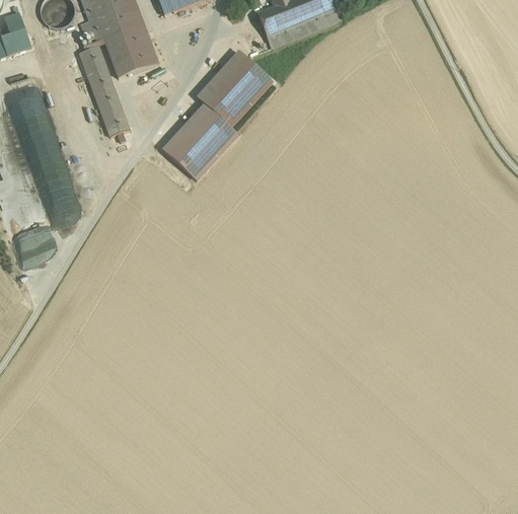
[(73,16),(74,9),(73,3),(71,0),(43,0),(41,3),(40,10),(41,16),(45,22),(51,25),(57,27),(64,25),(69,22),(73,16)]
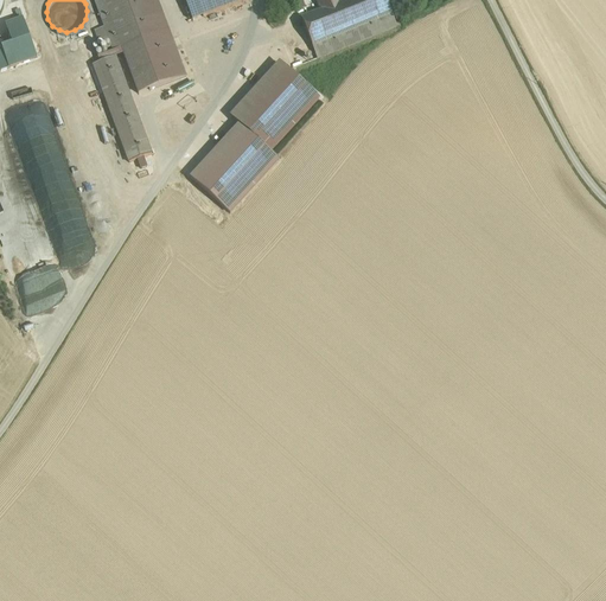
[(94,0),(103,23),(108,34),(112,46),(120,43),(168,25),(158,0),(94,0)]
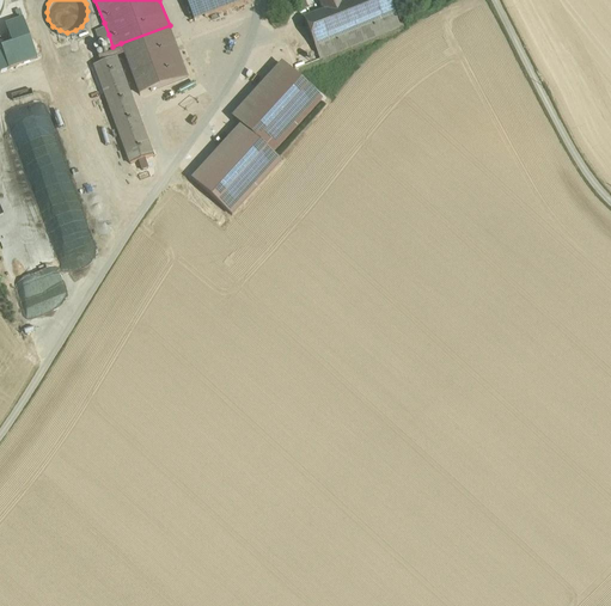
[(187,0),(193,16),(233,0),(187,0)]
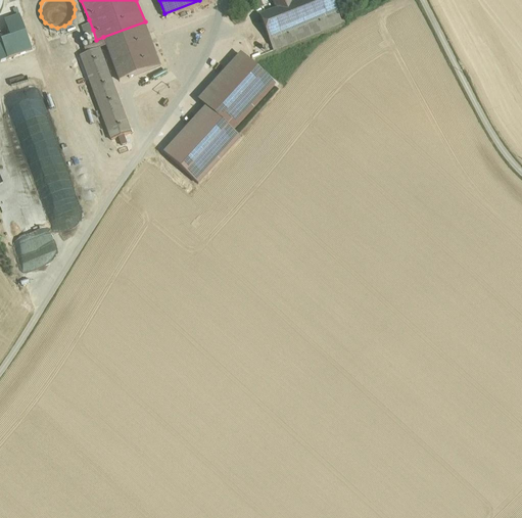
[(273,0),(275,4),(258,11),(273,46),(340,18),(333,0),(273,0)]
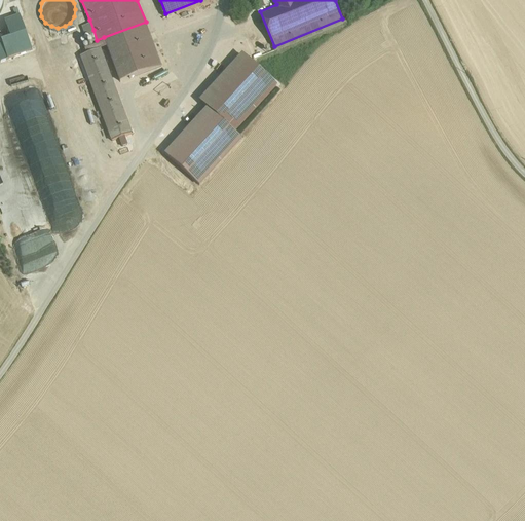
[(20,12),(3,17),(9,35),(26,30),(20,12)]
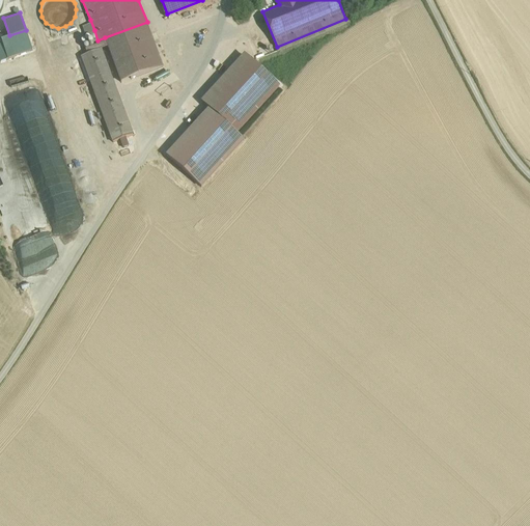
[(90,20),(83,23),(86,33),(94,30),(90,20)]
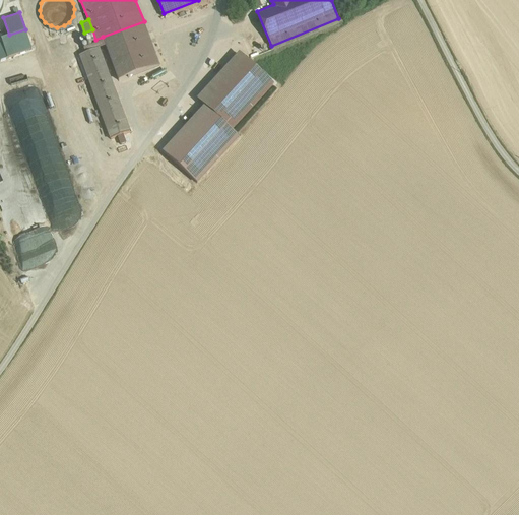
[(144,21),(103,37),(118,76),(158,61),(144,21)]
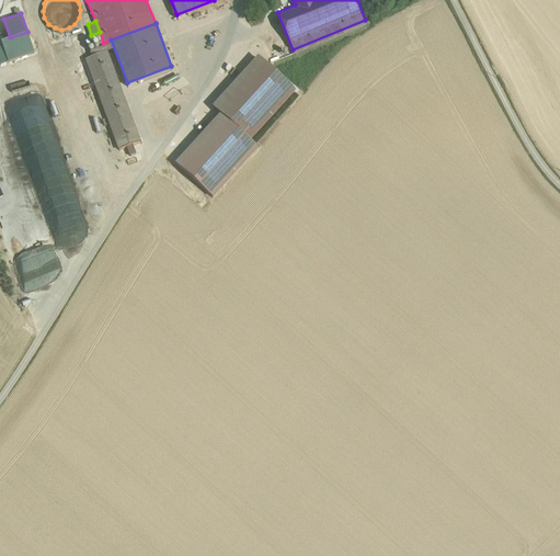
[(10,37),(1,41),(8,59),(34,49),(27,32),(10,37)]
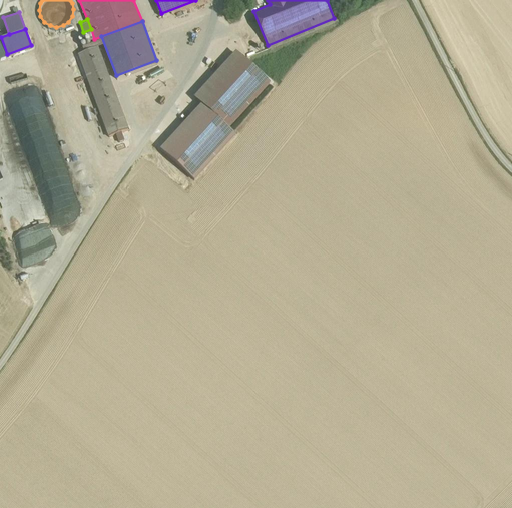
[(127,126),(96,44),(78,51),(108,133),(127,126)]
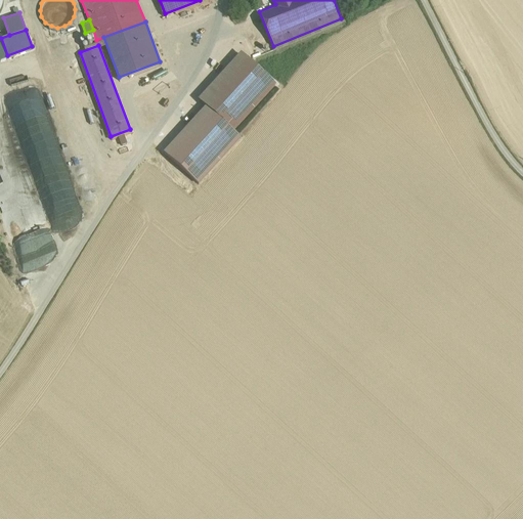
[(241,51),(199,96),(207,103),(164,149),(198,180),(240,135),(231,128),(274,82),(241,51)]
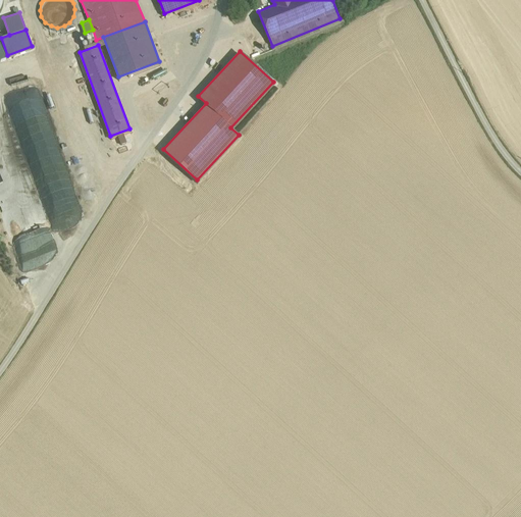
[(87,222),(38,85),(4,97),(62,263),(87,222)]
